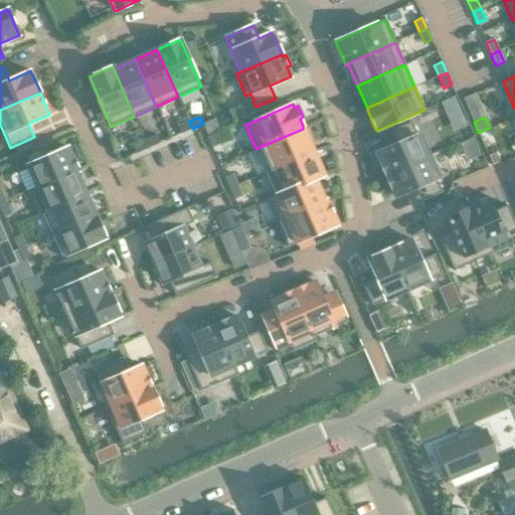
[(192,129),(189,121),(178,126),(181,134),(192,129)]
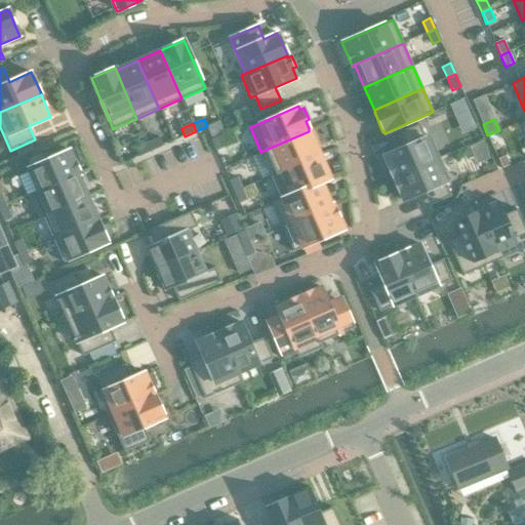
[(384,156),(393,178),(440,158),(430,135),(426,137),(419,124),(399,133),(405,147),(384,156)]
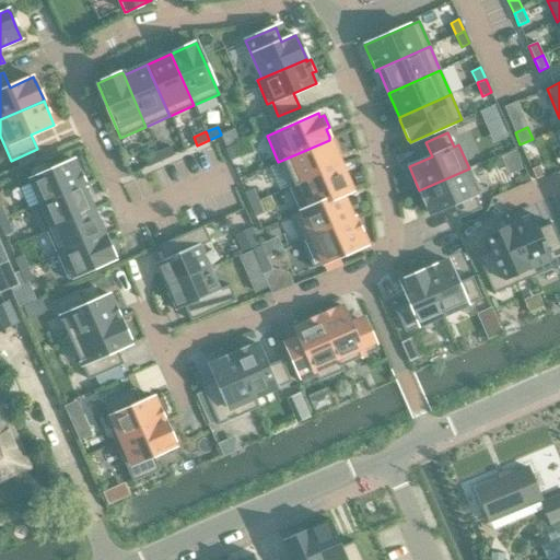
[(329,140),(278,162),(279,163),(283,161),(293,184),(289,186),(289,187),(340,165),(329,140)]
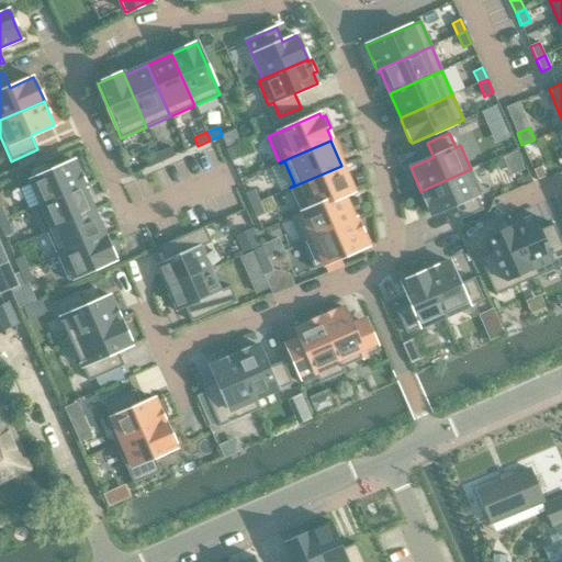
[(235,146),(226,149),(232,161),(239,158),(235,146)]
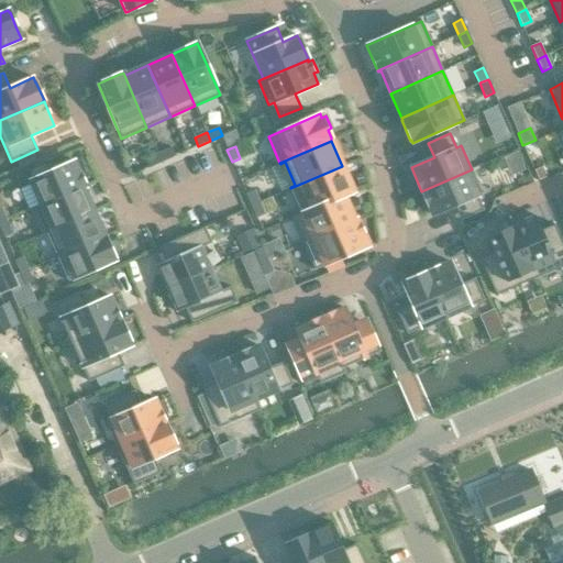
[(172,147),(158,154),(162,162),(175,156),(172,147)]
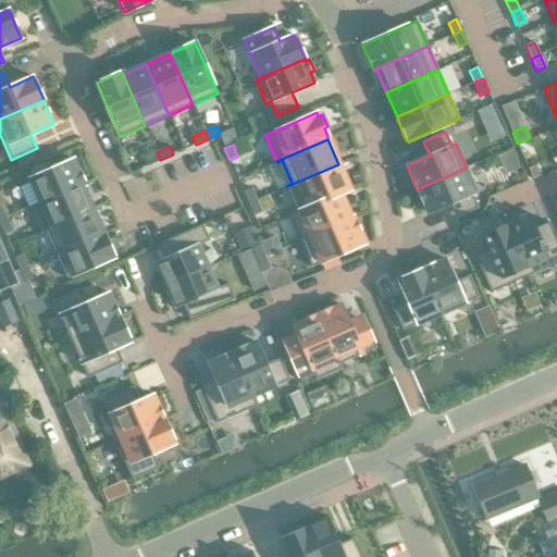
[(157,152),(144,158),(147,166),(160,160),(157,152)]
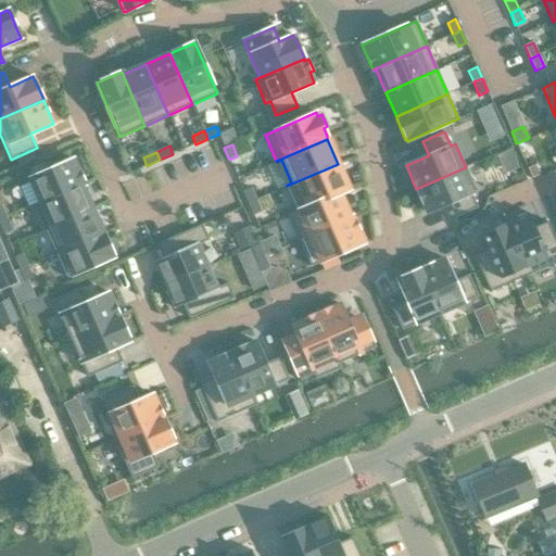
[(30,206),(30,207),(85,184),(74,159),(29,178),(40,202),(30,206)]
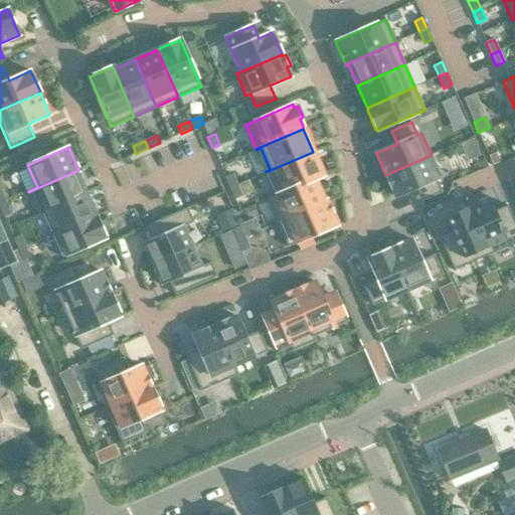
[(313,152),(266,172),(276,194),(267,198),(268,199),(324,175),(313,152)]
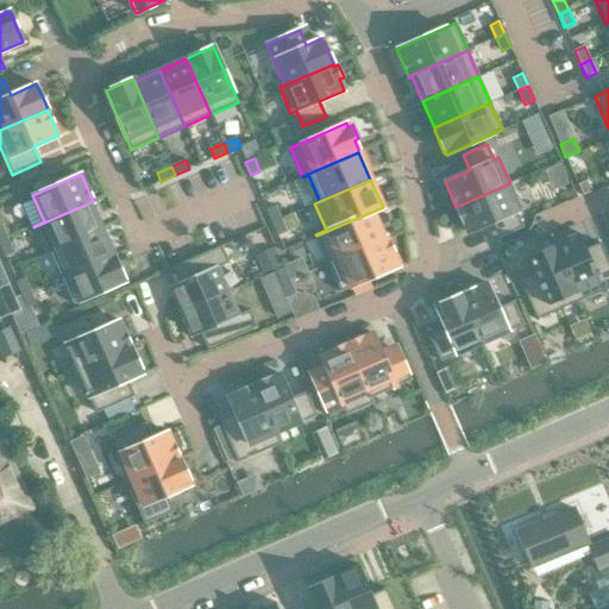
[(586,181),(577,184),(582,196),(591,192),(586,181)]
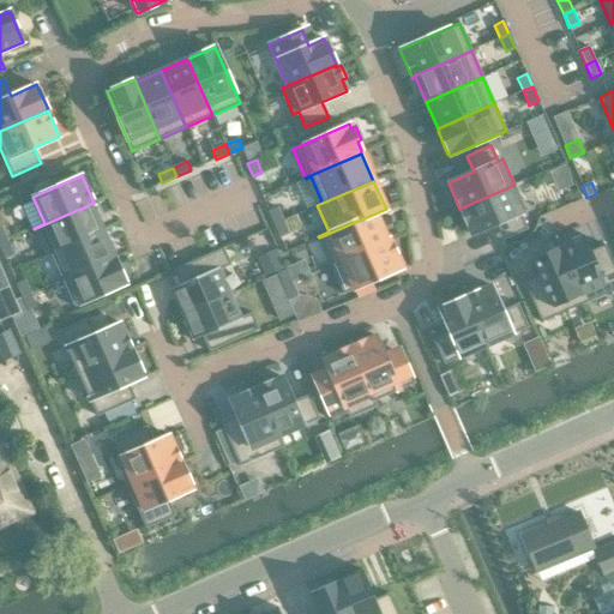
[(515,185),(459,209),(471,235),(497,224),(504,240),(527,229),(521,214),(525,211),(515,185)]
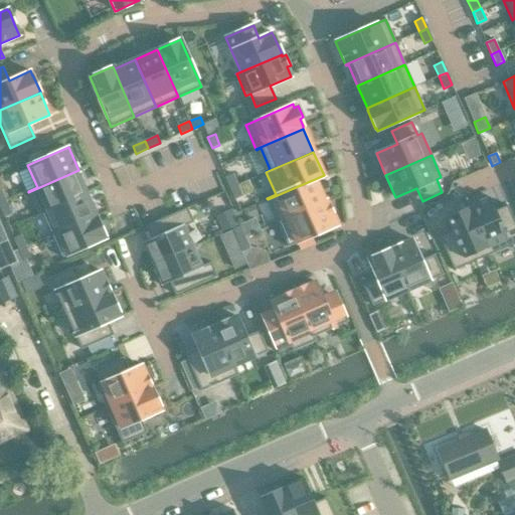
[(78,170),(28,192),(38,214),(86,193),(76,172),(78,171),(78,170)]
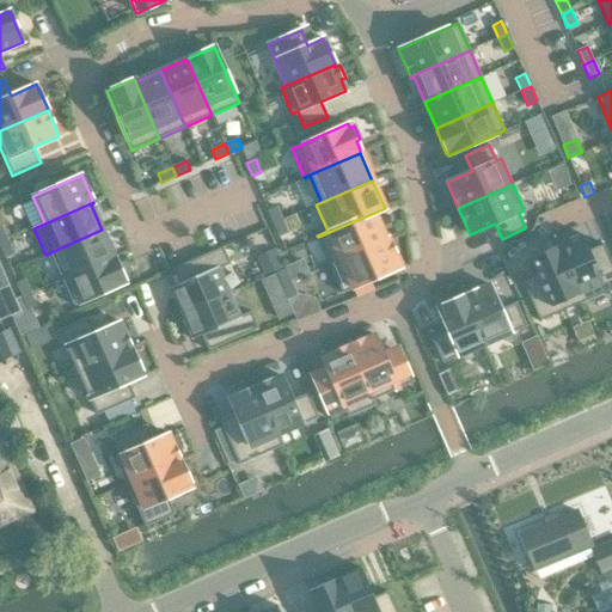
[(276,207),(268,210),(273,224),(282,220),(276,207)]
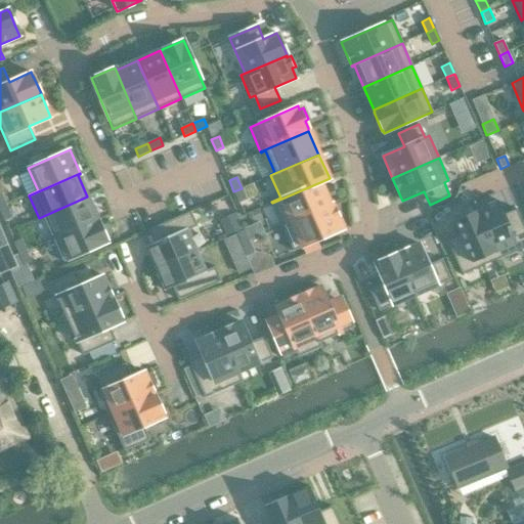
[(330,178),(272,203),(282,226),(333,205),(333,204),(330,205),(320,183),(330,179),(330,178)]
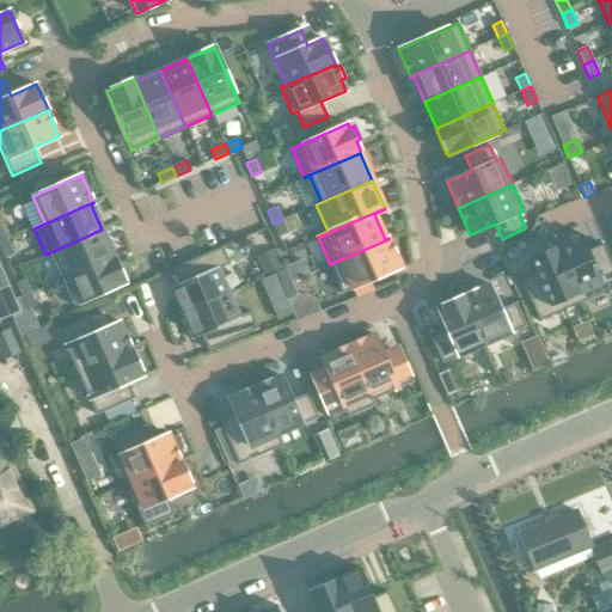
[(282,220),(273,224),(279,237),(288,233),(282,220)]
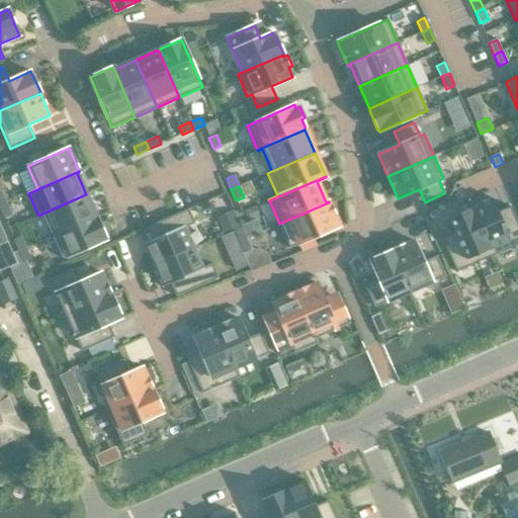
[(86,194),(38,216),(38,217),(44,214),(53,236),(96,217),(95,216),(97,216),(93,204),(91,205),(86,194)]
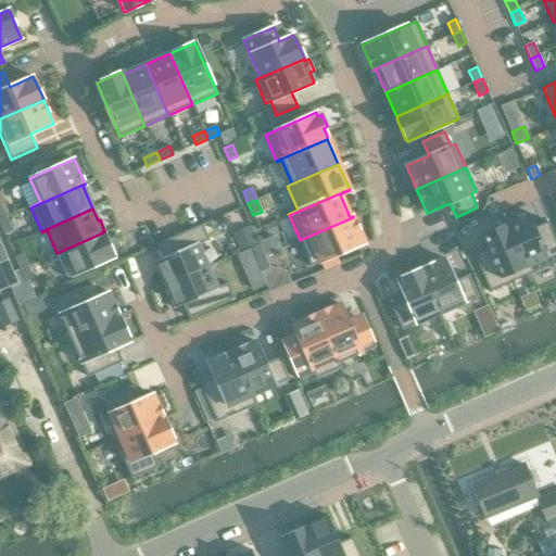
[(528,213),(504,224),(527,276),(555,262),(555,240),(547,222),(534,227),(528,213)]
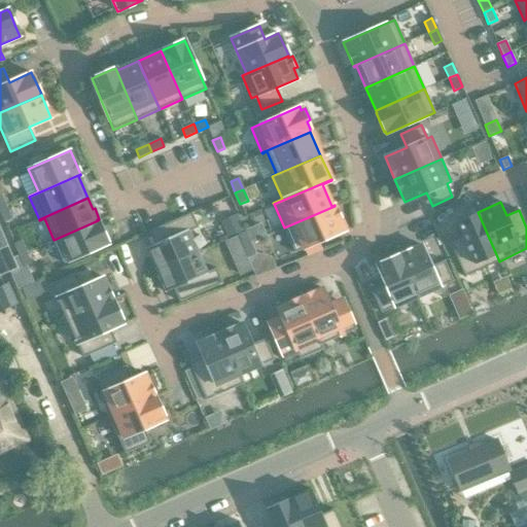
[(6,206),(0,209),(0,212),(4,222),(11,219),(6,206)]
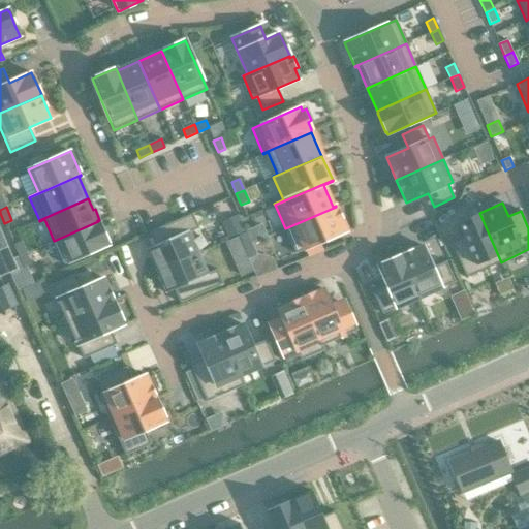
[(336,207),(285,228),(296,253),(347,231),(336,207)]
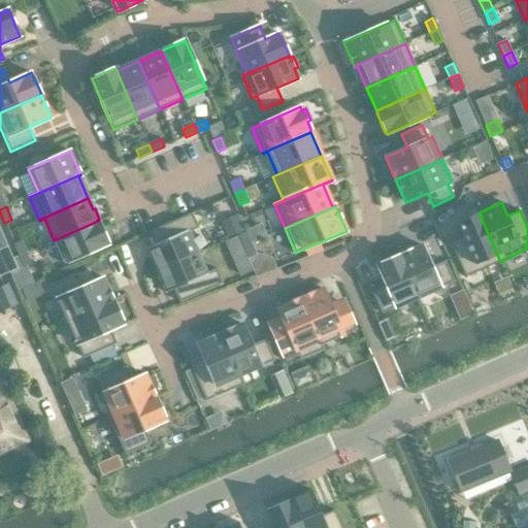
[(465,242),(453,248),(465,277),(500,262),(479,212),(456,222),(465,242)]
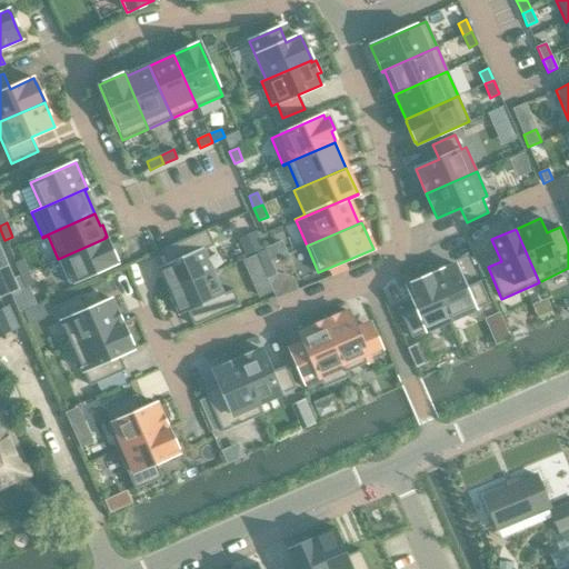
[(207,230),(160,250),(167,263),(158,267),(169,291),(213,272),(203,250),(213,246),(207,230)]
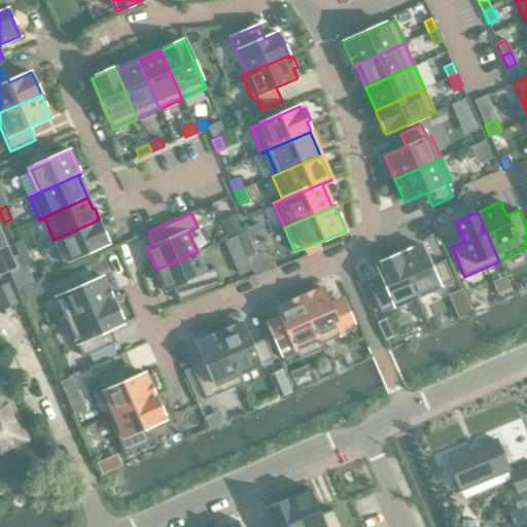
[(239,218),(223,224),(229,237),(244,230),(239,218)]
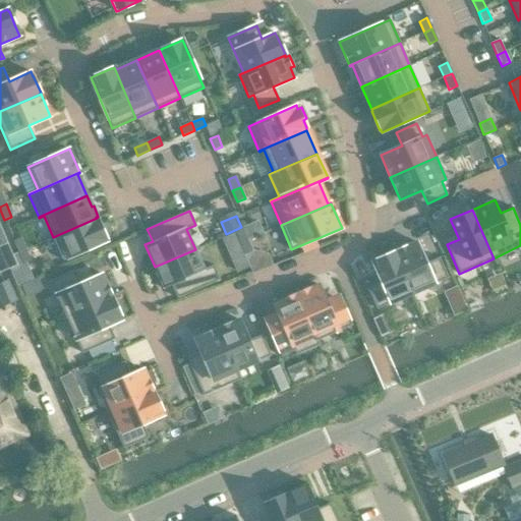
[(97,218),(53,237),(63,261),(107,241),(106,239),(98,220),(97,218)]
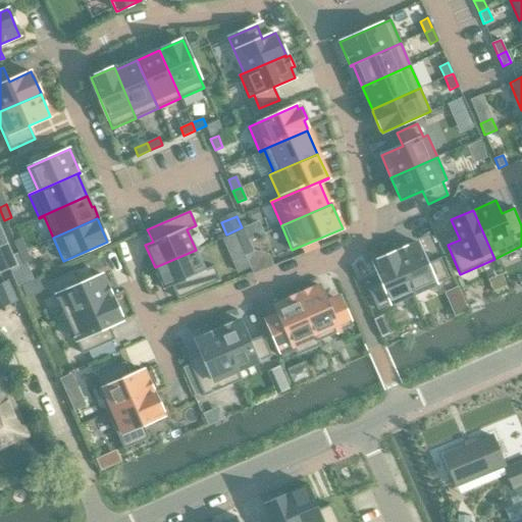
[(243,229),(236,232),(241,244),(248,241),(243,229)]
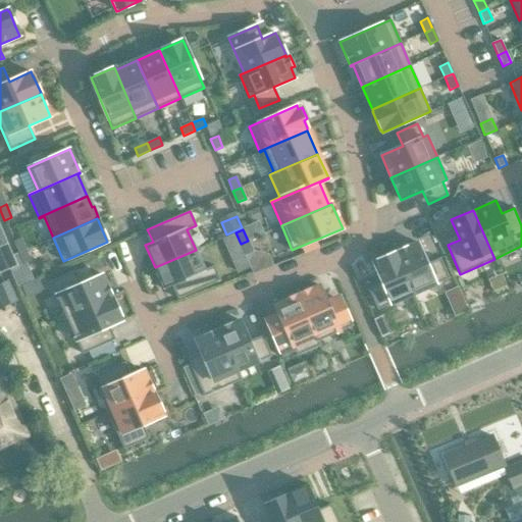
[(21,239),(13,242),(18,253),(25,249),(21,239)]
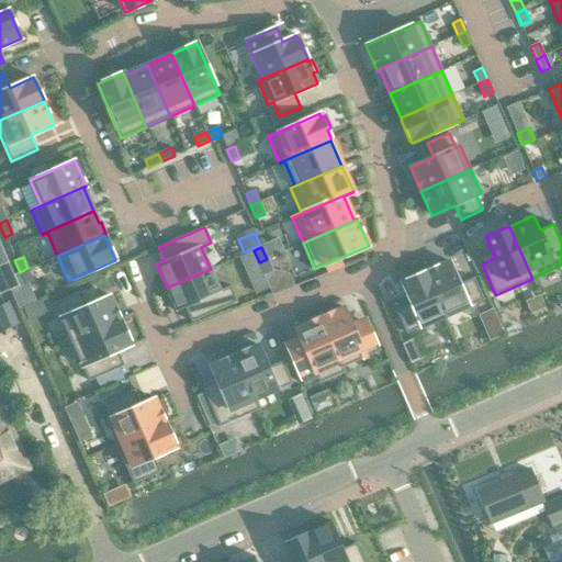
[(324,266),(327,273),(339,268),(343,267),(339,258),(324,266)]
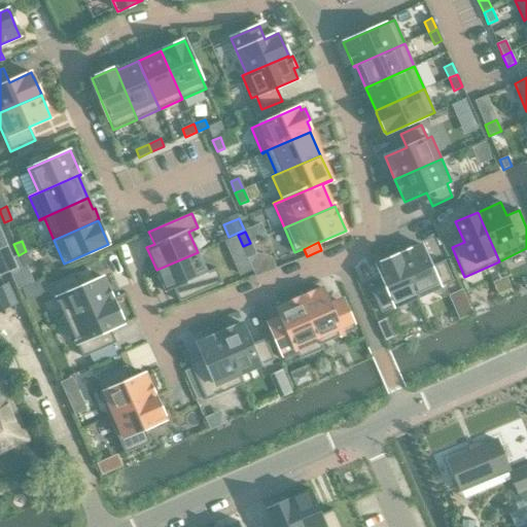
[(250,243),(243,246),(248,257),(255,254),(250,243)]
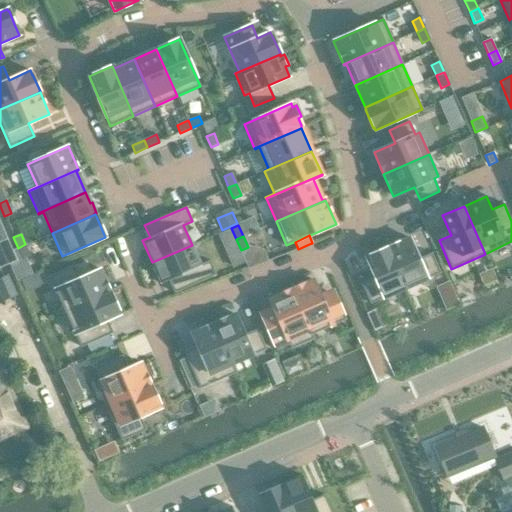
[(409,238),(387,248),(405,288),(440,273),(431,253),(418,259),(409,238)]
